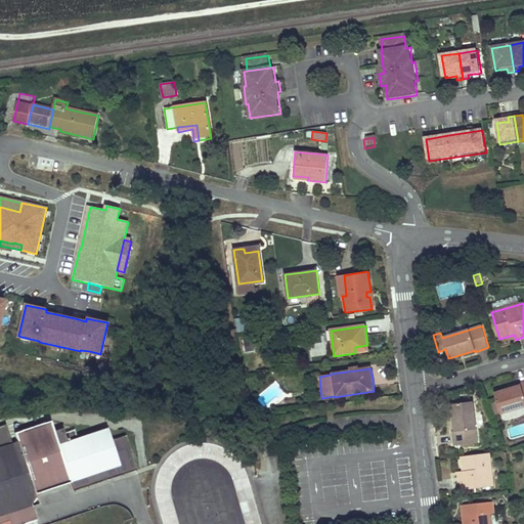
[(520,386),(494,393),(500,413),(523,406),(523,382),(520,384),(520,386)]
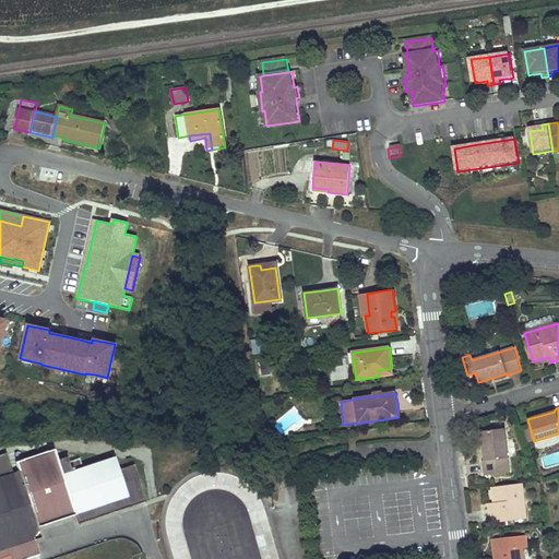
[(509,473),(503,428),(482,431),(484,448),(485,461),(483,461),(485,475),(509,473)]
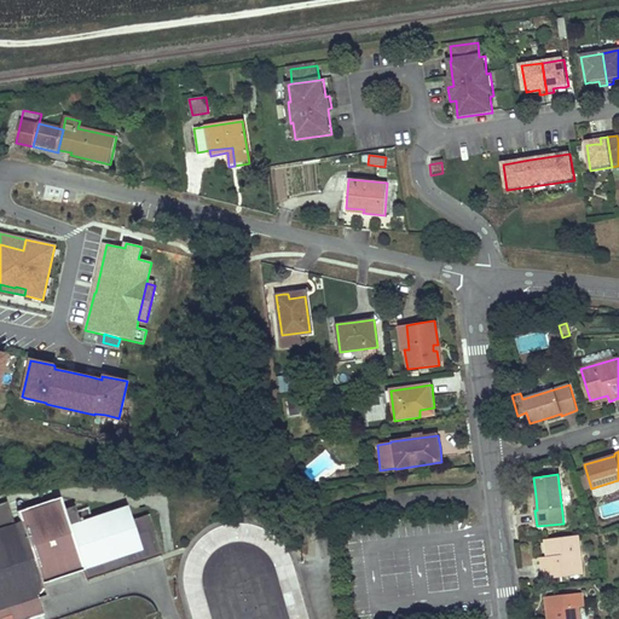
[(0,618),(11,615),(11,618),(33,618),(42,617),(36,599),(45,595),(40,584),(56,579),(53,573),(63,570),(65,576),(82,570),(86,580),(121,568),(120,566),(126,563),(127,566),(161,555),(148,514),(131,520),(126,507),(90,519),(87,508),(75,512),(74,505),(62,509),(58,497),(17,512),(21,521),(16,522),(7,501),(0,503),(0,618)]
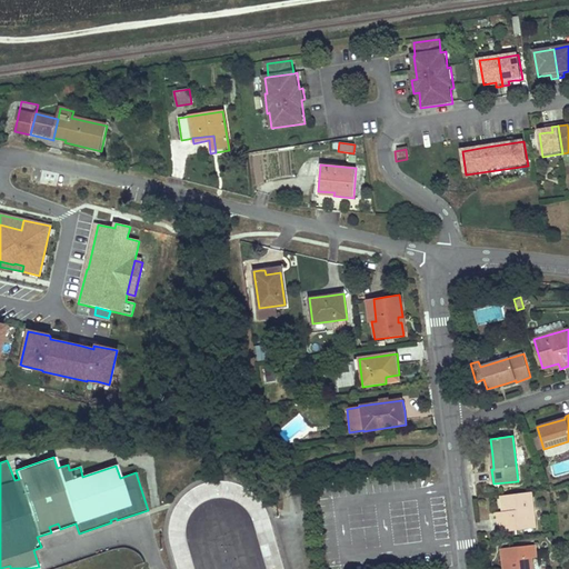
[(536,528),(531,492),(500,496),(502,511),(497,512),(498,526),(499,532),(536,528)]
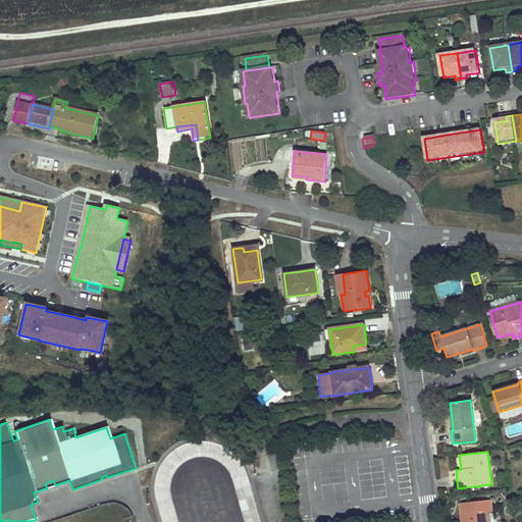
[(490,500),(460,504),(461,513),(462,521),(488,521),(487,512),(492,511),(490,500)]
